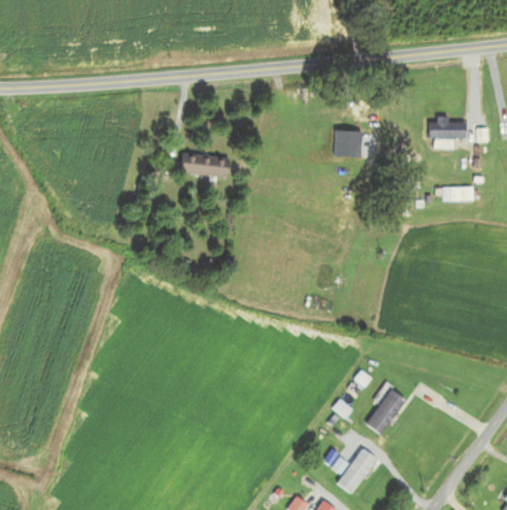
[(464,122),(427,121),(426,139),(447,139),(447,147),(451,147),(451,138),(464,138),(464,122)]
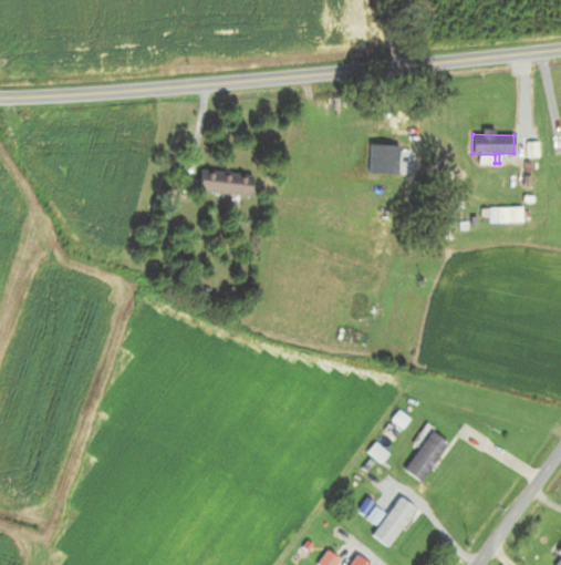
[(253,197),(255,176),(196,172),(194,193),(253,197)]
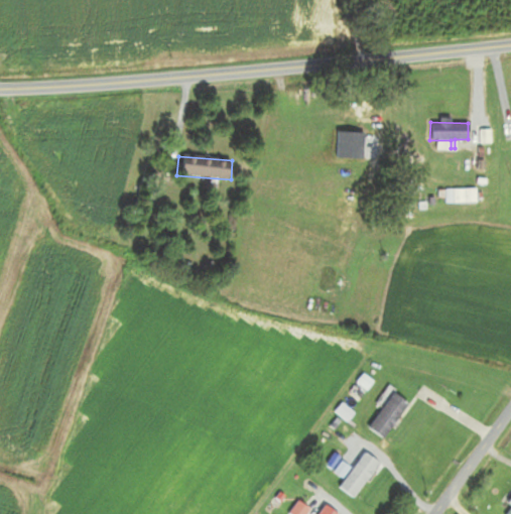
[(444,202),(456,202),(455,187),(444,188),(444,202)]
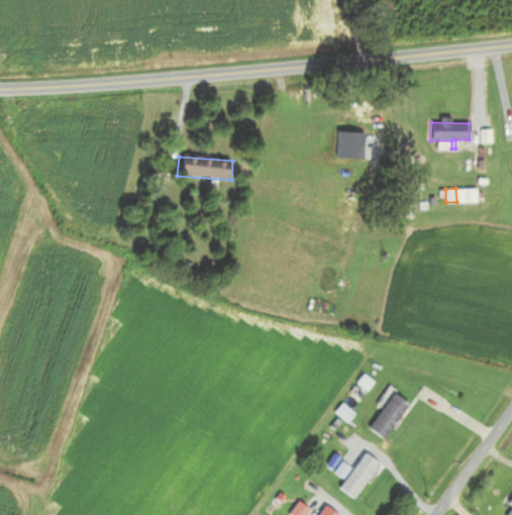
[(467,202),(475,202),(477,189),(468,189),(467,202)]
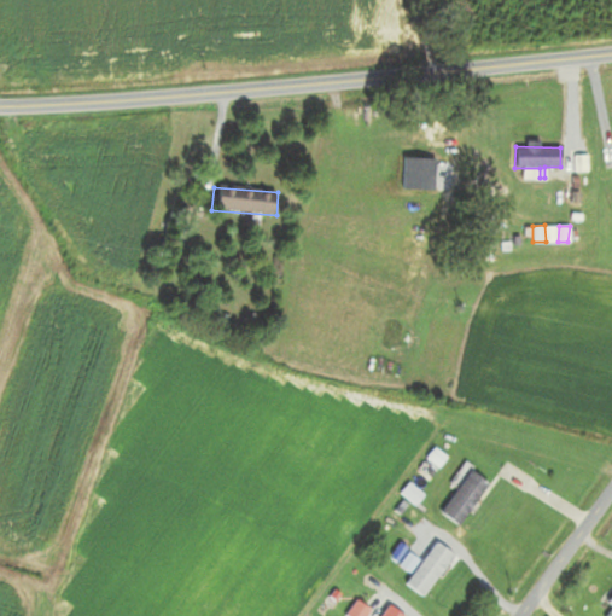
[(437,511),(460,527),(490,482),(468,466),(437,511)]
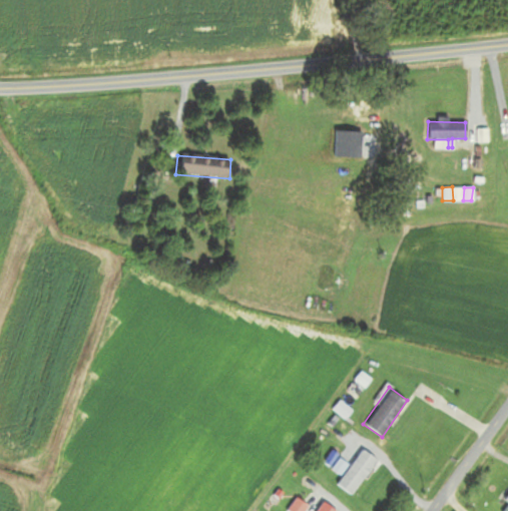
[(352,496),(377,459),(360,448),(336,485),(352,496)]
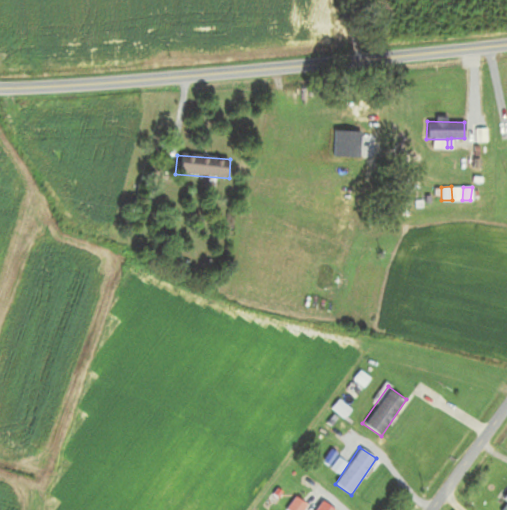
[(506,497),(497,509),(506,509),(506,497)]
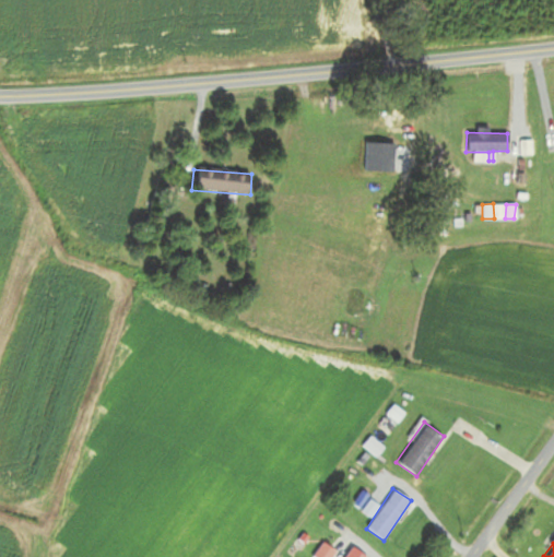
[(366,556),(349,546),(341,556),(366,556)]
